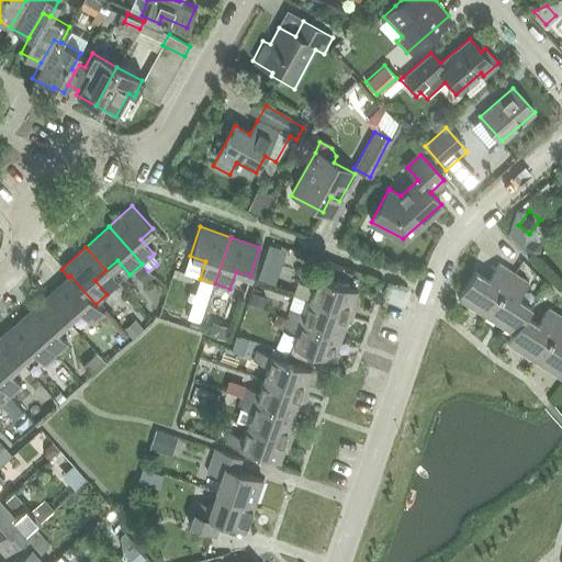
[(486,316),(513,274),(498,266),(487,281),(474,272),(458,299),(486,316)]
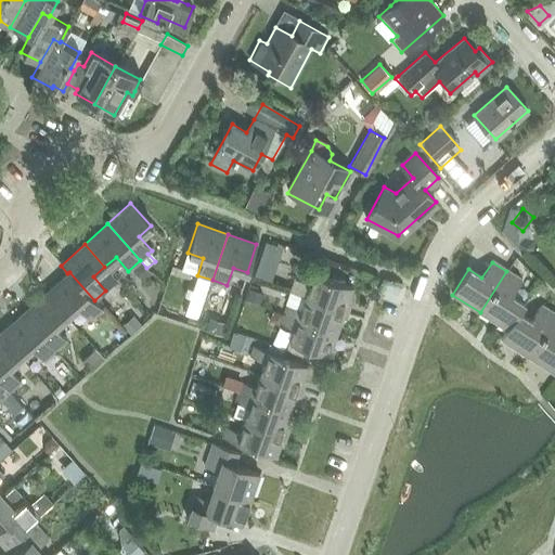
[(130,271),(141,283),(150,274),(140,263),(130,271)]
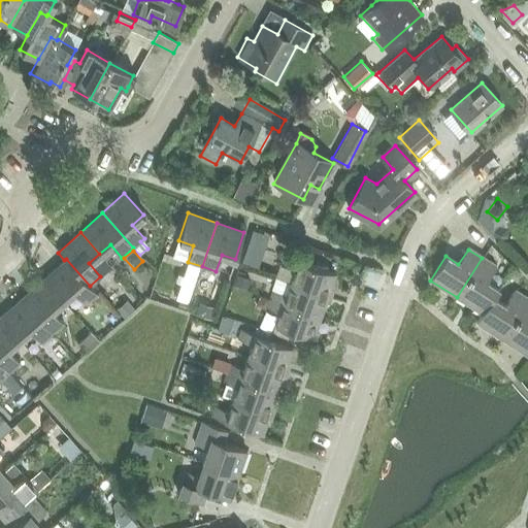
[(286,257),(283,266),(278,265),(274,277),(329,296),(332,289),(329,288),(333,273),(286,257)]
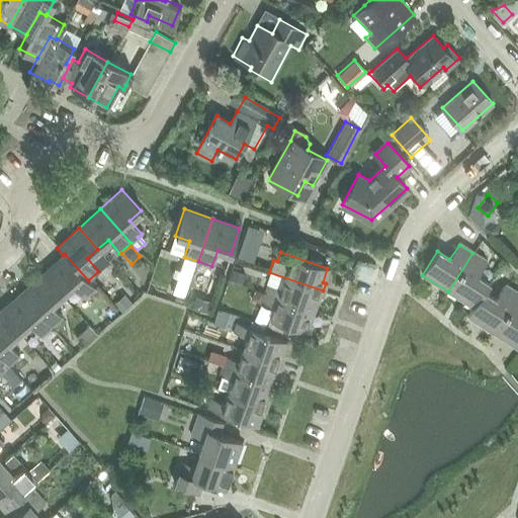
[(475,309),(484,293),(490,284),(477,276),(486,262),(472,253),(448,291),(473,308),(475,309)]
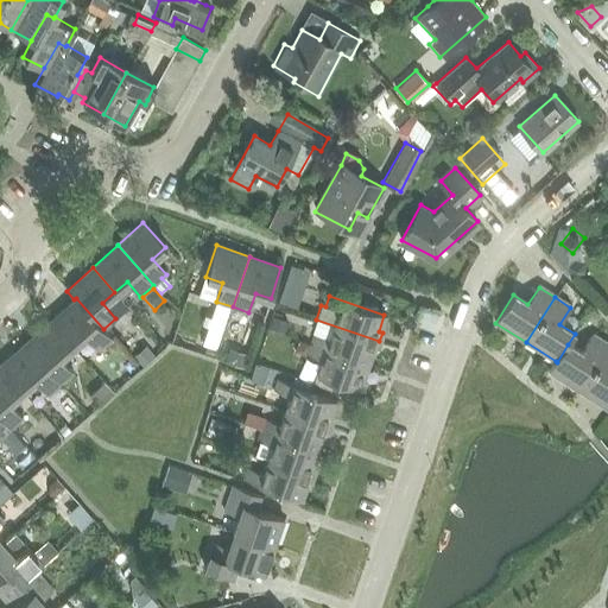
[(112,339),(103,329),(76,298),(74,299),(50,322),(73,347),(84,336),(97,350),(112,339)]
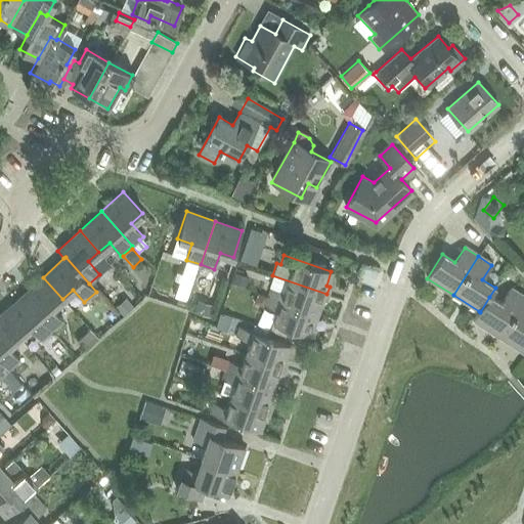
[(326,294),(272,275),(268,288),(272,290),(269,299),(316,314),(321,298),(325,300),(326,294)]
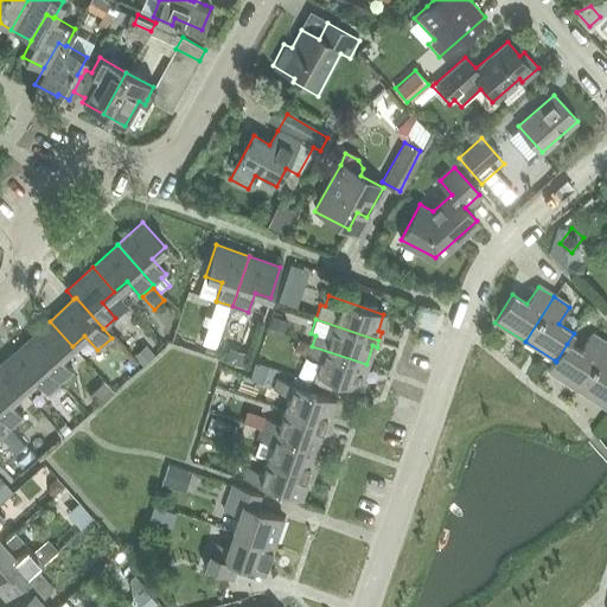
[(59,357),(72,346),(50,321),(24,343),(61,383),(72,372),(59,357)]
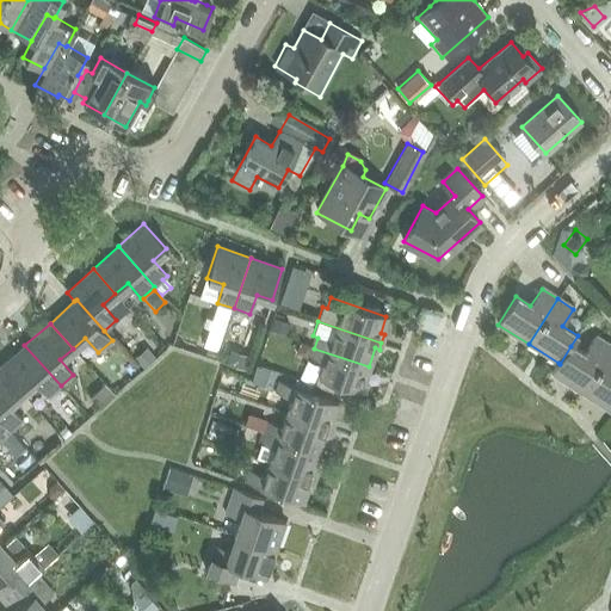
[(220,343),(222,332),(185,325),(183,334),(220,343)]
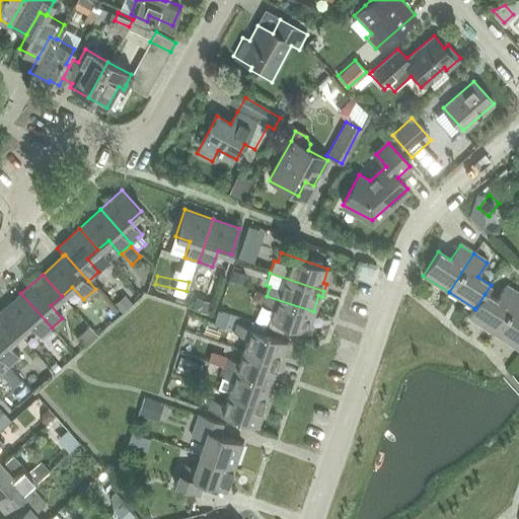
[(494,335),(518,295),(505,286),(496,301),(485,294),(475,309),(474,308),(468,317),(494,335)]
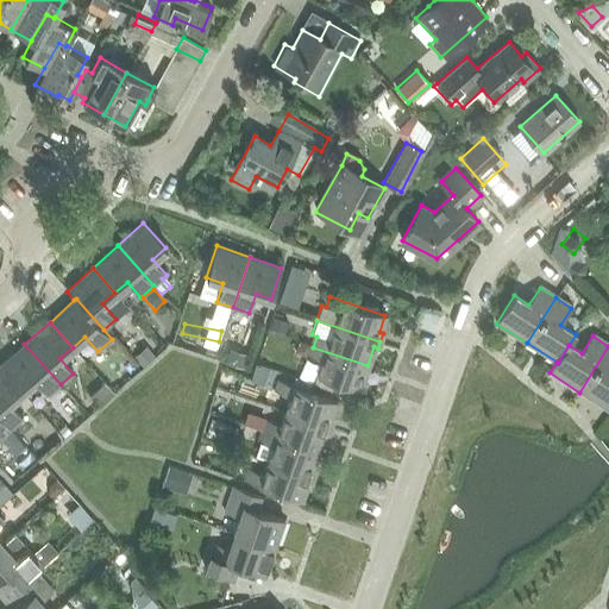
[(48,396),(61,384),(24,344),(0,365),(0,368),(22,393),(35,382),(48,396)]
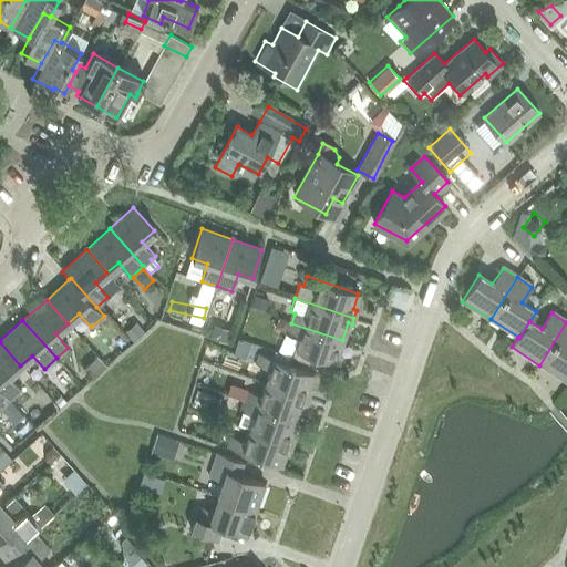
[(566,321),(566,322),(539,366),(566,382),(566,321)]
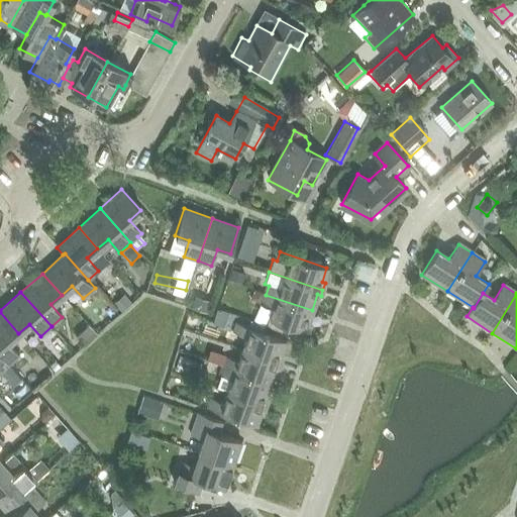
[(307,324),(312,310),(266,295),(263,304),(275,308),(271,320),(308,332),(311,325),(307,324)]
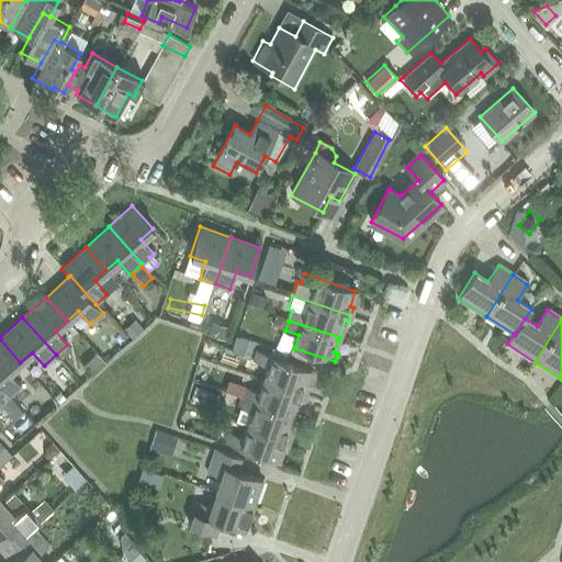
[(9,372),(20,362),(0,339),(0,385),(9,396),(21,386),(9,372)]
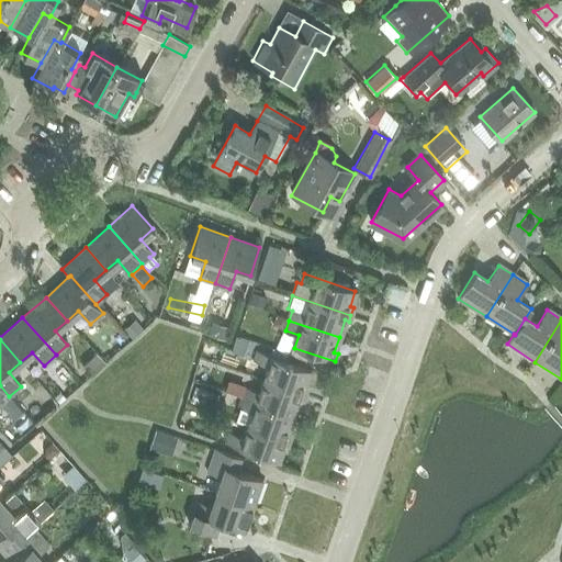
[(262,380),(306,394),(308,389),(305,388),(311,371),(258,352),(255,362),(267,367),(262,380)]
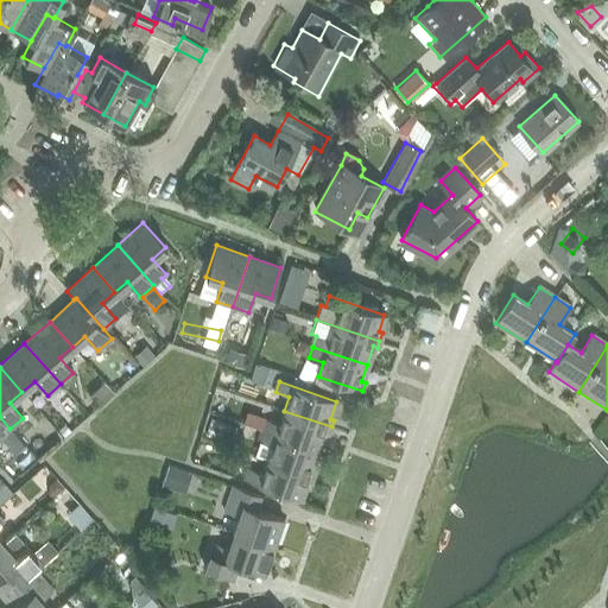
[(328,437),(331,426),(284,411),(280,424),(266,419),(261,431),(321,450),(325,436),(328,437)]
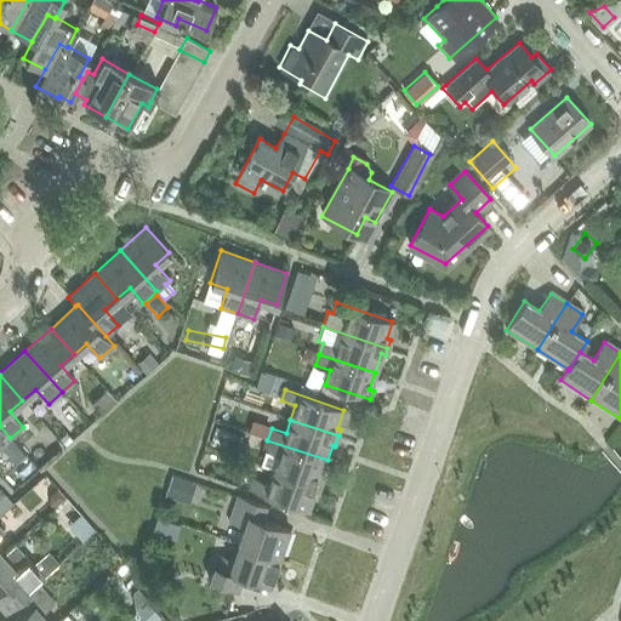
[(0,446),(10,438),(0,426),(0,446)]
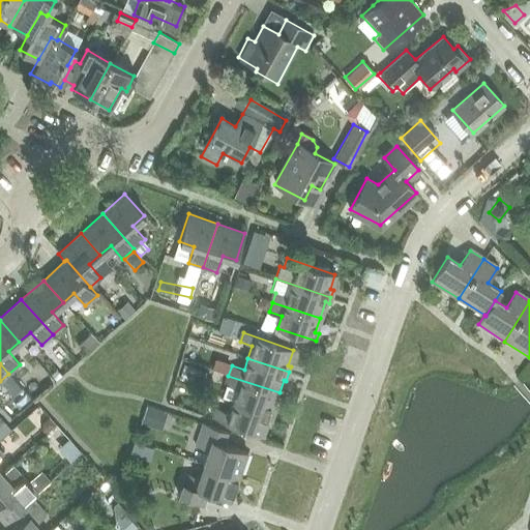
[(274,409),(280,392),(228,376),(225,385),(237,389),(233,402),(274,416),(276,410),(274,409)]
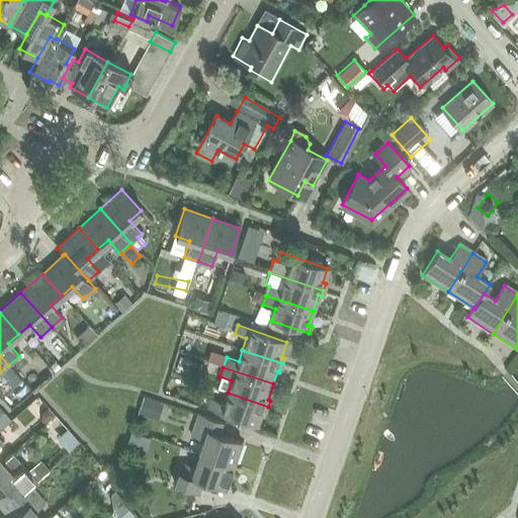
[(12,369),(4,376),(13,387),(21,380),(12,369)]
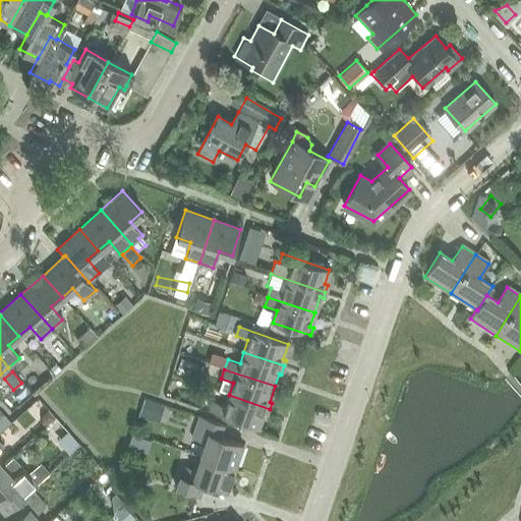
[(147,388),(145,403),(164,406),(166,390),(147,388)]
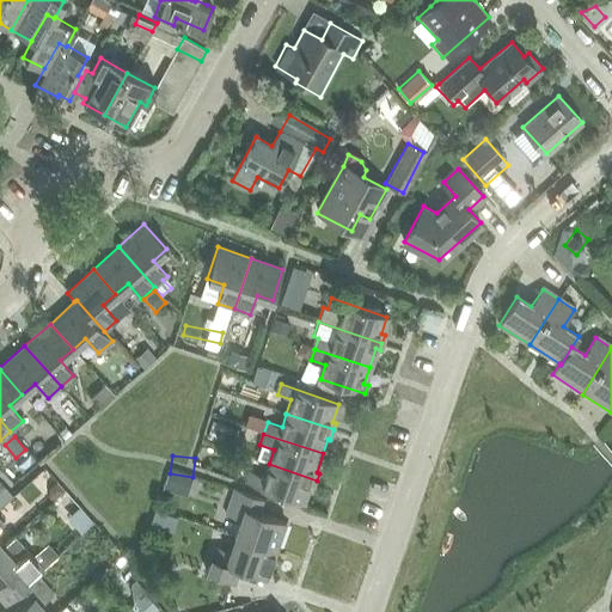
[(314,490),(317,481),(269,464),(264,478),(250,473),(246,485),(306,505),(311,489),(314,490)]
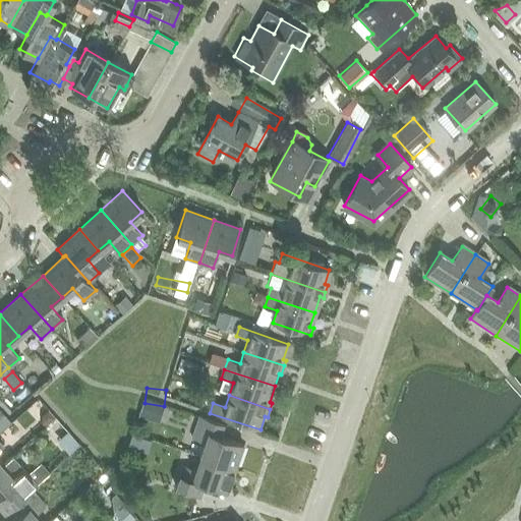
[(0,467),(2,466),(0,463),(0,447),(2,446),(0,443),(0,431),(9,423),(3,415),(0,417),(0,467)]
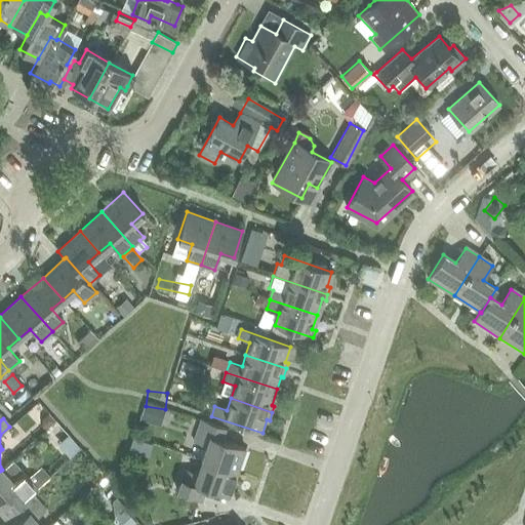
[(206,445),(201,460),(236,472),(244,448),(221,440),(226,430),(200,420),(193,441),(206,445)]
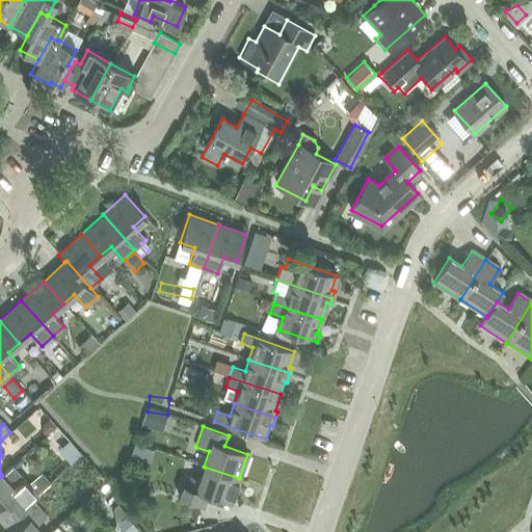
[(58,439),(73,452),(83,440),(69,427),(58,439)]
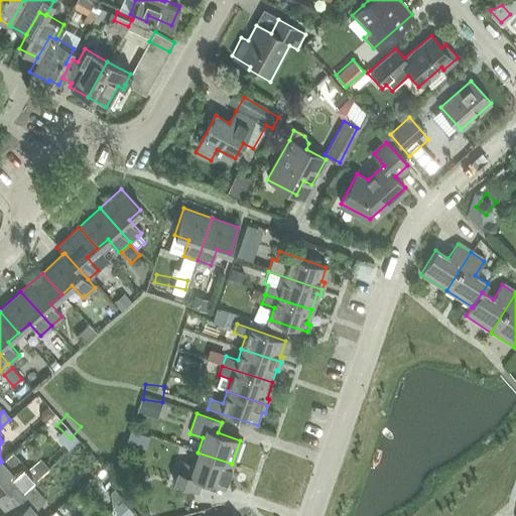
[(12,452),(2,462),(0,463),(0,500),(6,507),(11,503),(17,498),(18,498),(30,487),(31,488),(38,481),(12,452)]
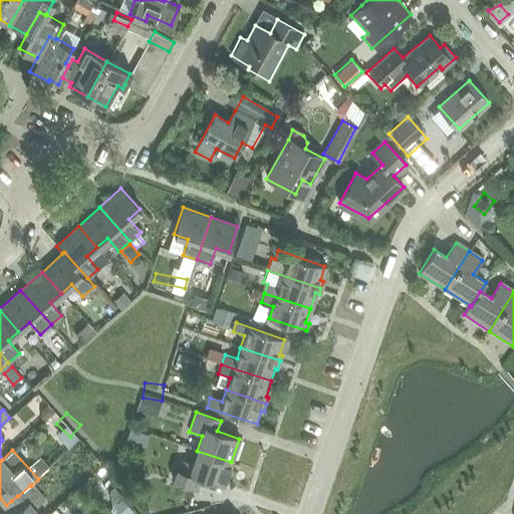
[(223,485),(231,462),(197,451),(193,463),(180,459),(173,480),(198,489),(201,478),(223,485)]
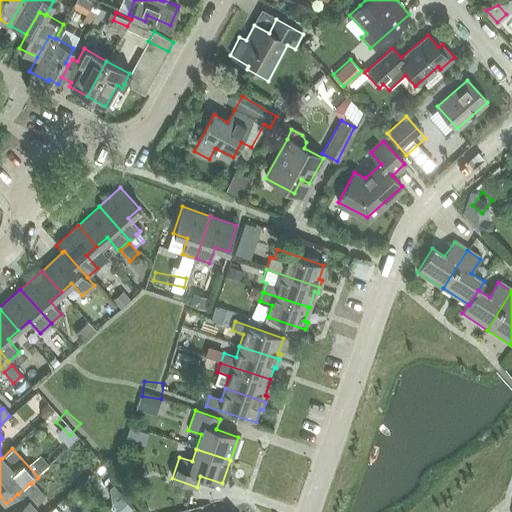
[(45,499),(31,484),(30,483),(18,494),(17,494),(11,499),(19,508),(13,511),(38,511),(35,508),(45,499)]
